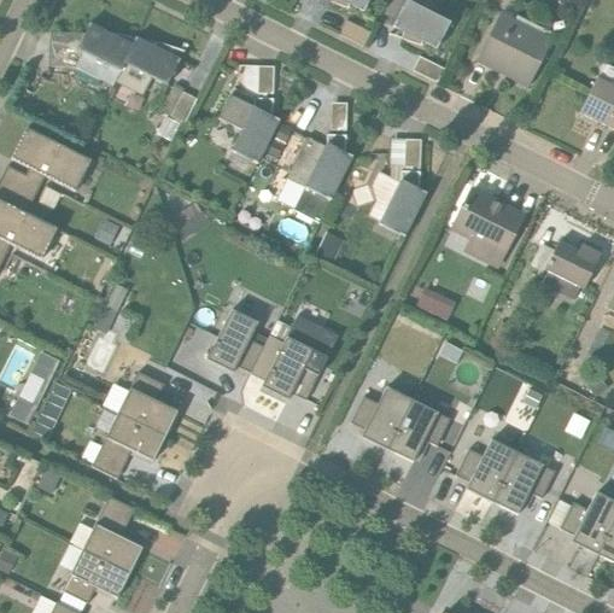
[(405,0),(393,24),(404,30),(402,36),(422,44),(424,40),(436,46),(437,46),(450,19),(437,12),(443,0),(405,0)]
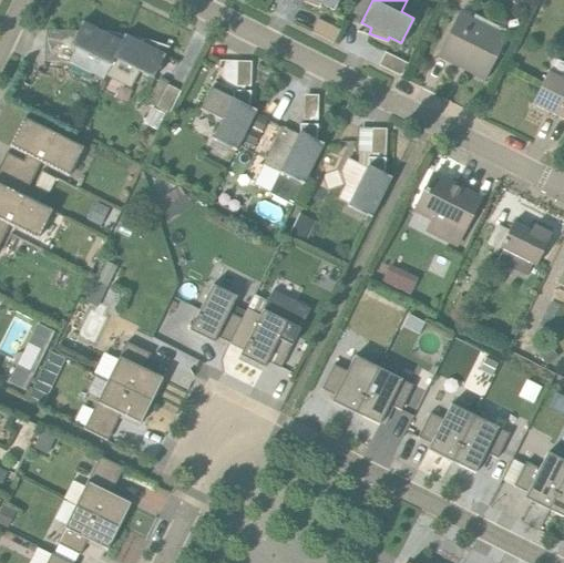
[(460,10),(438,54),(485,79),(511,30),(477,12),(473,17),(460,10)]
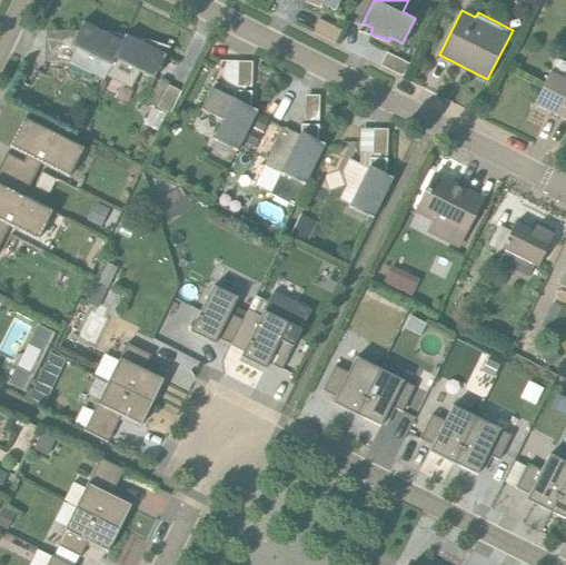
[(343,28),(320,17),(315,29),(337,40),(343,28)]
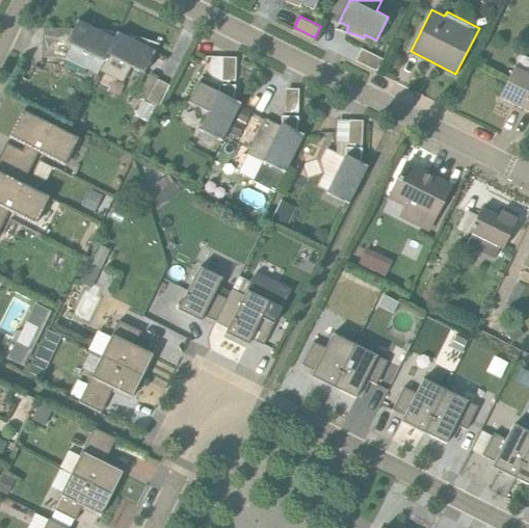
[(45,26),(44,55),(67,56),(99,72),(108,53),(117,31),(103,27),(91,27),(90,24),(79,19),(74,27),(45,26)]
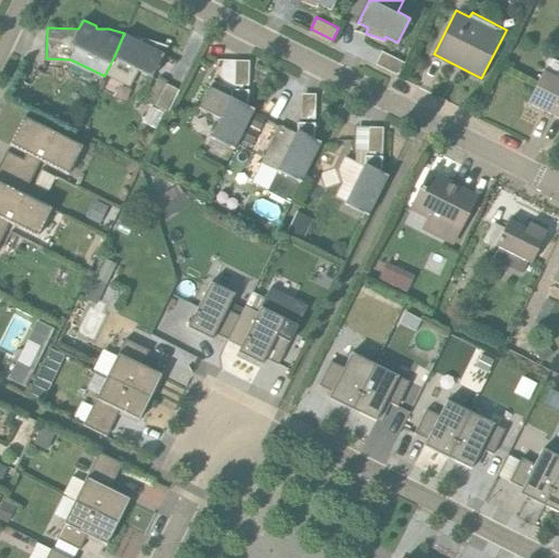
[(138,38),(125,32),(114,56),(154,77),(165,52),(156,46),(158,41),(140,35),(138,38)]
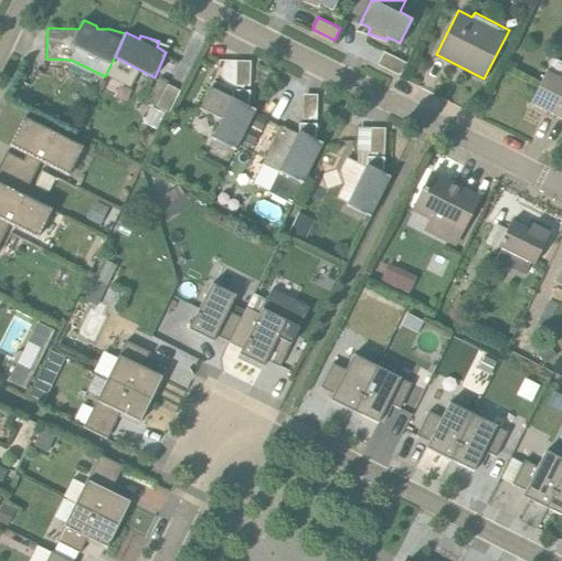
[(407,61),(385,50),(379,62),(401,74),(407,61)]
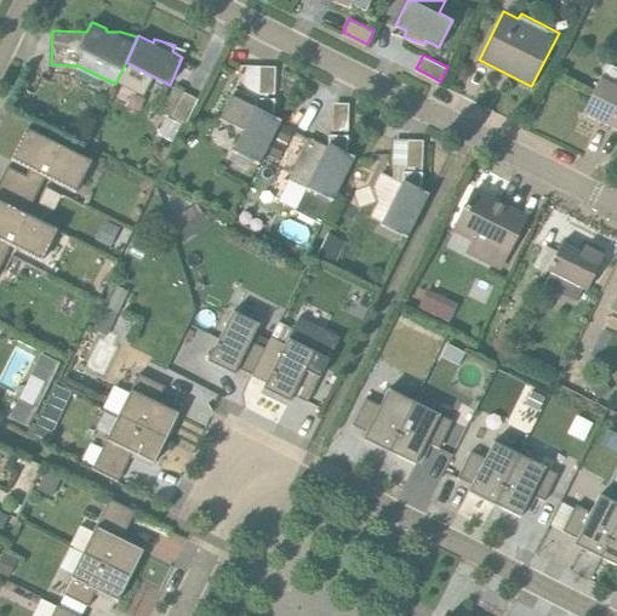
[(601,77),(583,112),(616,127),(616,66),(610,62),(603,78),(601,77)]
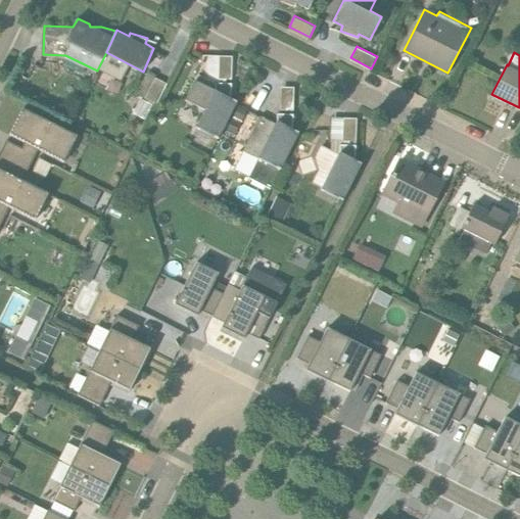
[(233,54),(203,53),(202,65),(185,99),(205,109),(197,127),(207,132),(219,137),(237,100),(232,97),(233,82),(227,82),(227,78),(232,78),(233,54)]
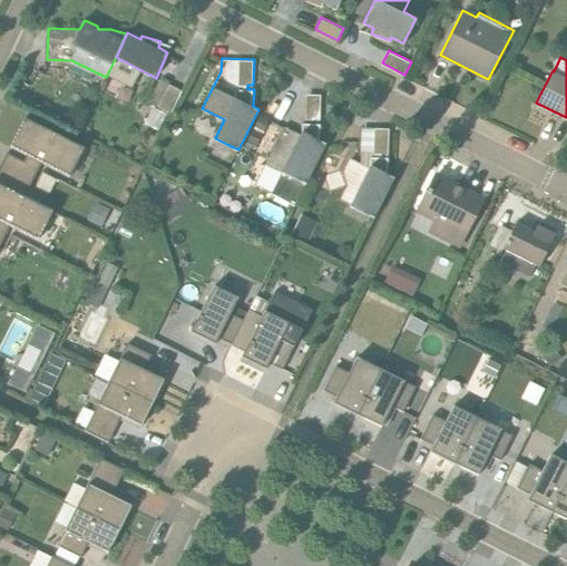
[(183,90),(160,78),(149,100),(170,111),(183,90)]
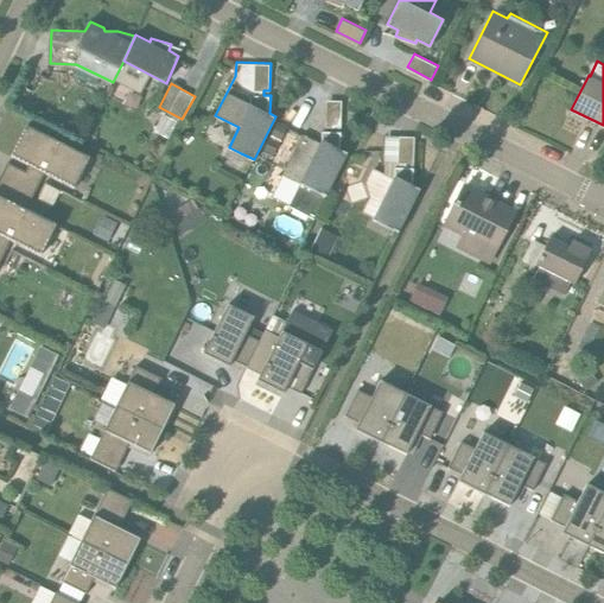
[(342,100),(326,100),(326,127),(342,127),(342,100)]
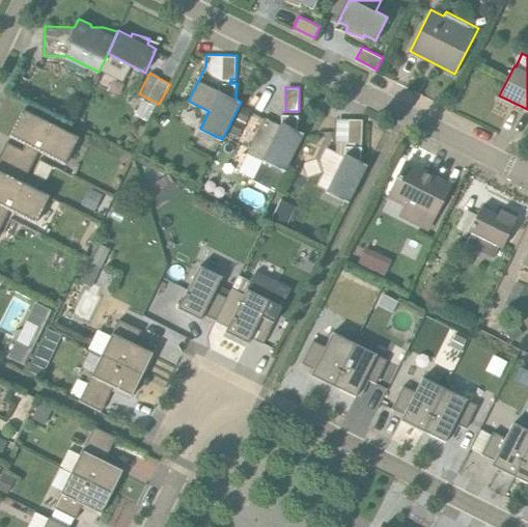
[(155,104),(143,99),(135,113),(147,119),(155,104)]
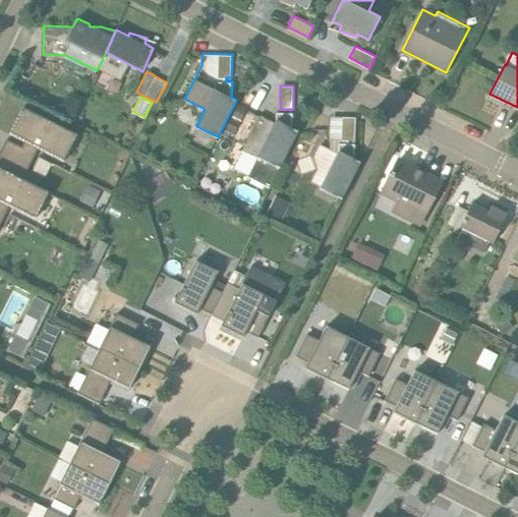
[(246,107),(239,104),(224,133),(232,137),(246,107)]
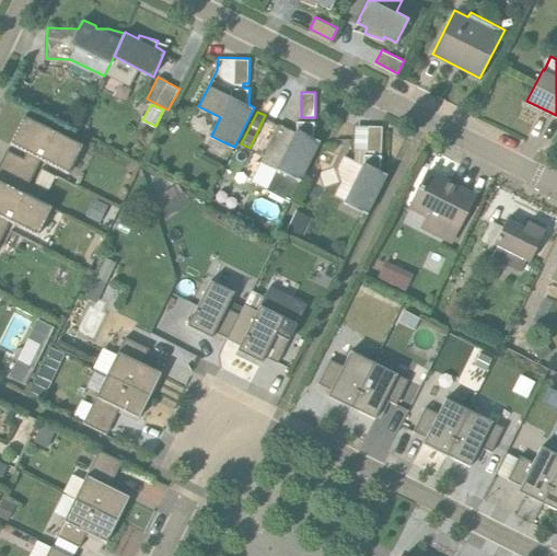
[(43,158),(69,171),(84,142),(25,114),(11,142),(28,150),(24,158),(8,149),(0,164),(0,178),(25,193),(43,158)]
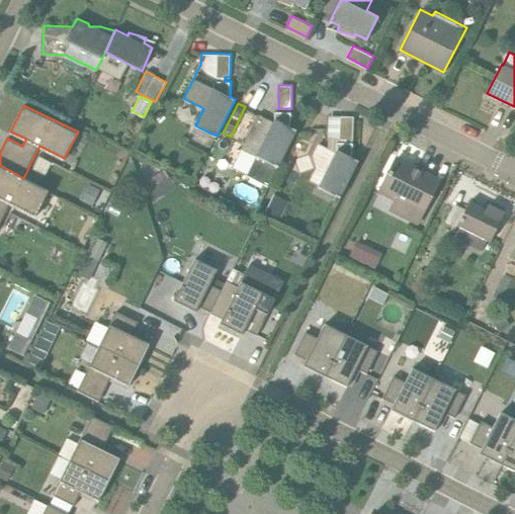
[(291,126),(291,111),(275,111),(273,121),(258,112),(258,113),(241,148),(242,148),(233,166),(268,184),(296,130),(291,126)]
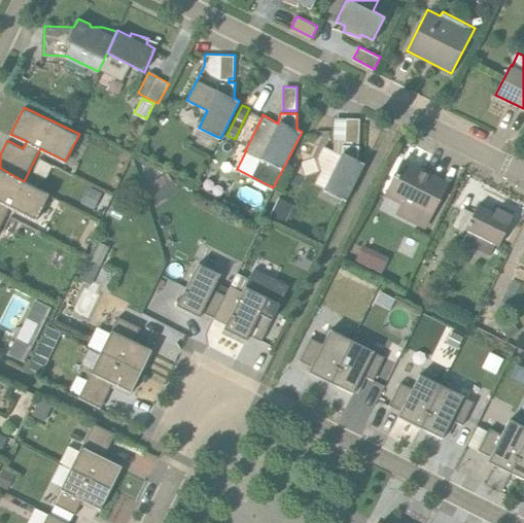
[(359,160),(360,118),(335,116),(333,149),(324,144),(317,158),(321,170),(315,182),(347,199),(365,164),(359,160)]
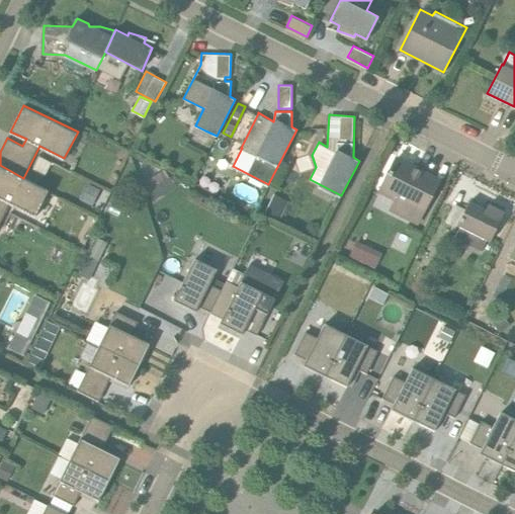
[(389,209),(418,225),(441,178),(396,155),(377,191),(394,200),(389,209)]
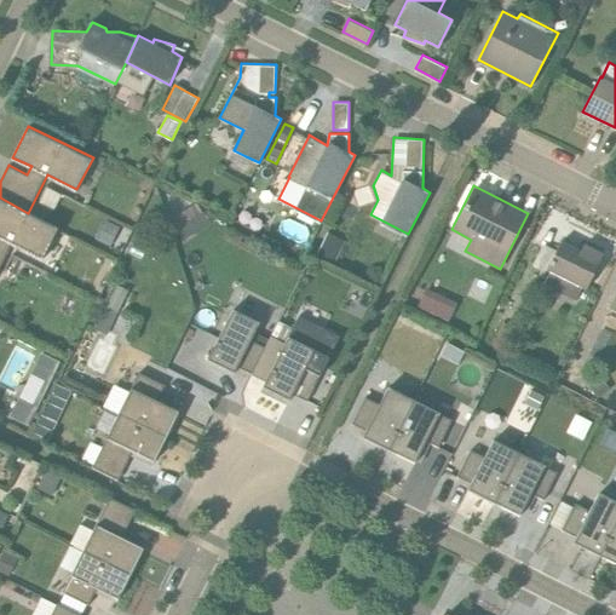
[(0,197),(0,268),(12,243),(41,258),(57,228),(28,213),(0,197)]
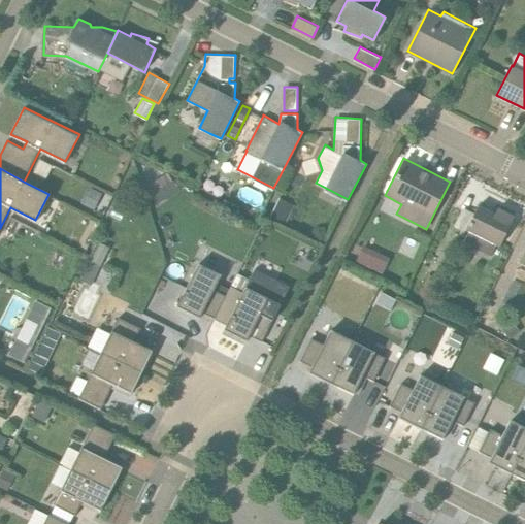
[(104,192),(92,186),(86,200),(97,206),(104,192)]
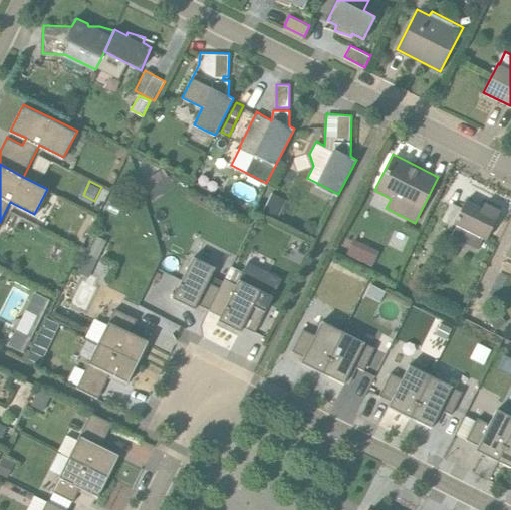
[(286,199),(272,191),(264,209),(278,216),(286,199)]
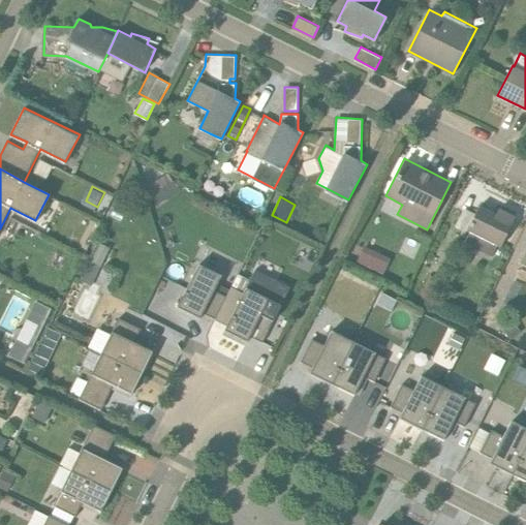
[(500,246),(516,216),(499,208),(496,213),(480,205),(475,212),(464,207),(455,226),(466,232),(467,229),(469,232),(464,241),(491,255),(497,245),(500,246)]
